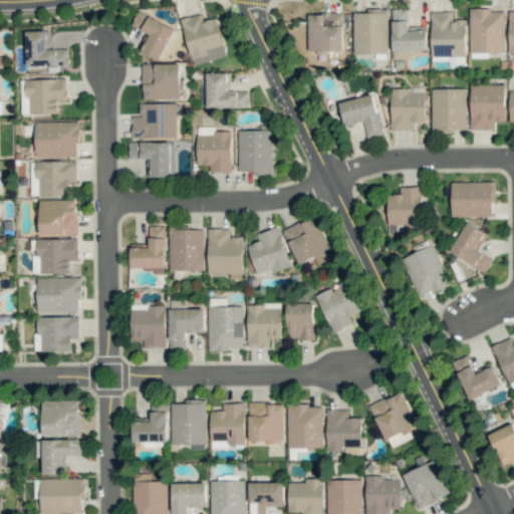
[(388,8),(366,8),(366,12),(352,13),(353,53),(388,53),(388,8)]
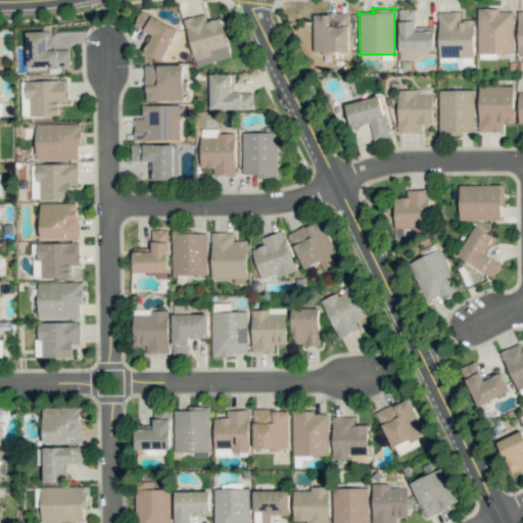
[(398,9),(399,60),(417,59),(417,51),(434,51),(434,30),(416,31),(415,8),(398,9)]
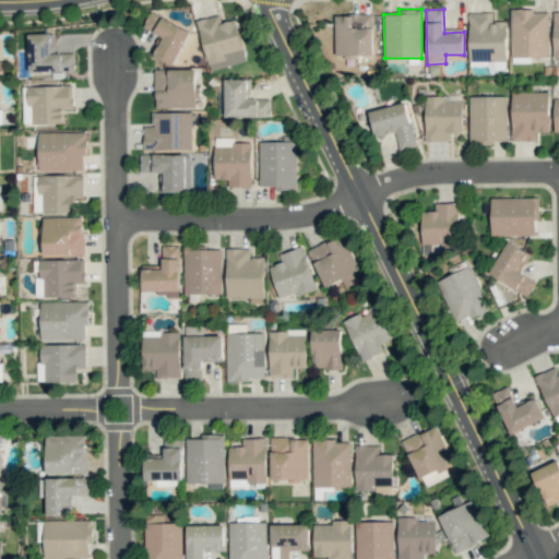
[(548,10),(510,11),(511,57),(548,57),(548,10)]
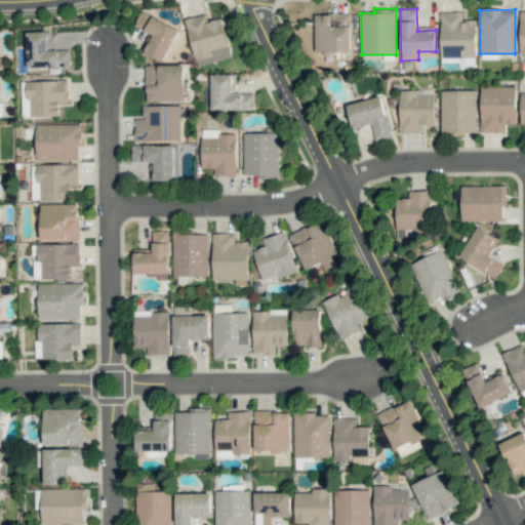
[(178,30),(142,10),(134,25),(153,35),(144,51),(162,62),(178,30)]
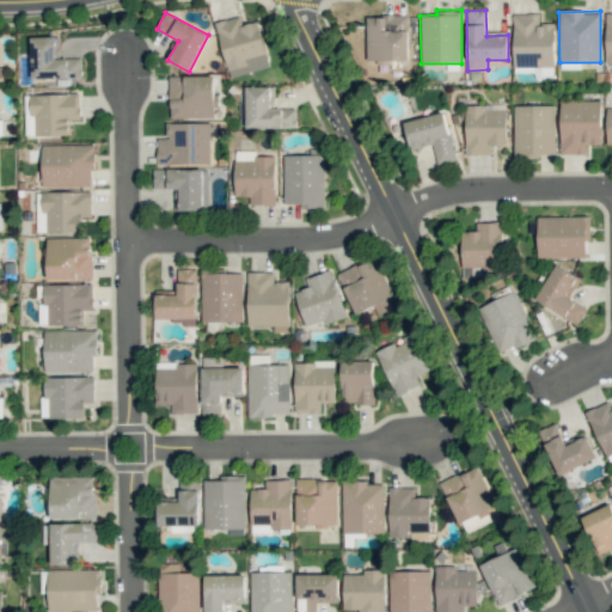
[(513,13),(513,67),(555,67),(555,23),(539,23),(539,13),(513,13)]
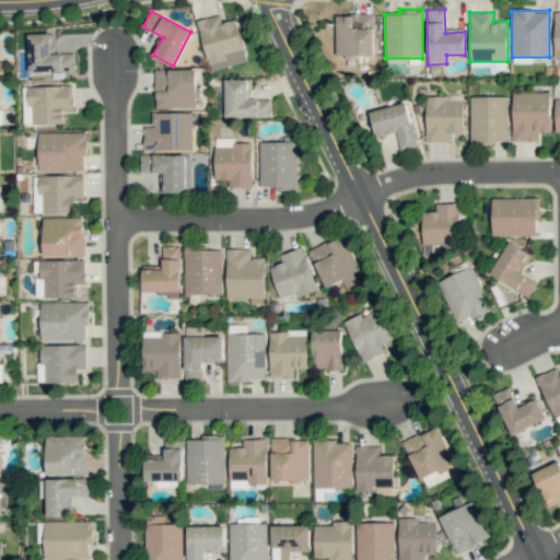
[(235,20),(221,23),(219,14),(197,21),(210,71),(246,61),(235,20)]
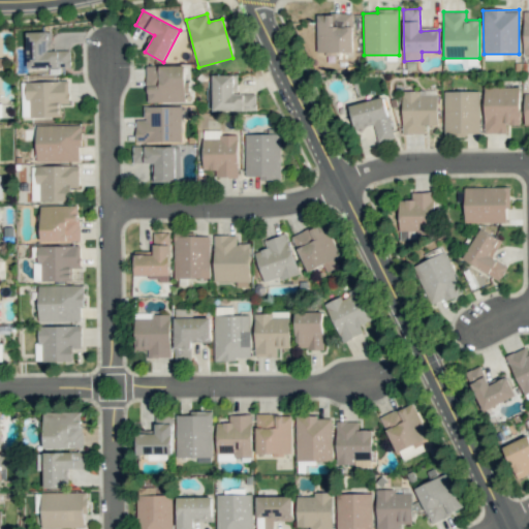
[(317,13),(316,52),(352,53),(353,13),(317,13)]
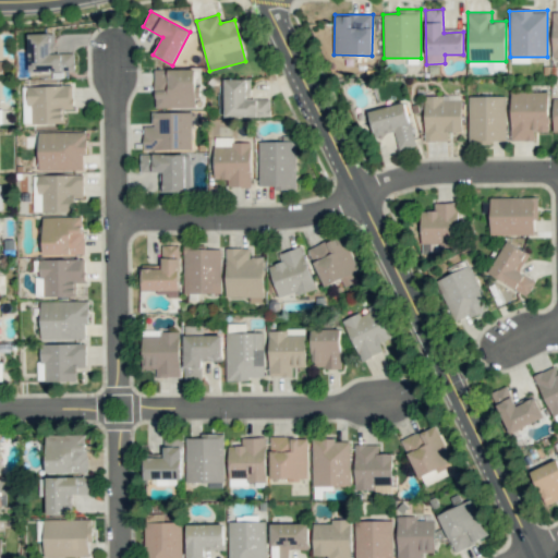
[(53,33),(27,34),(29,73),(75,70),(74,52),(53,53),(53,33)]
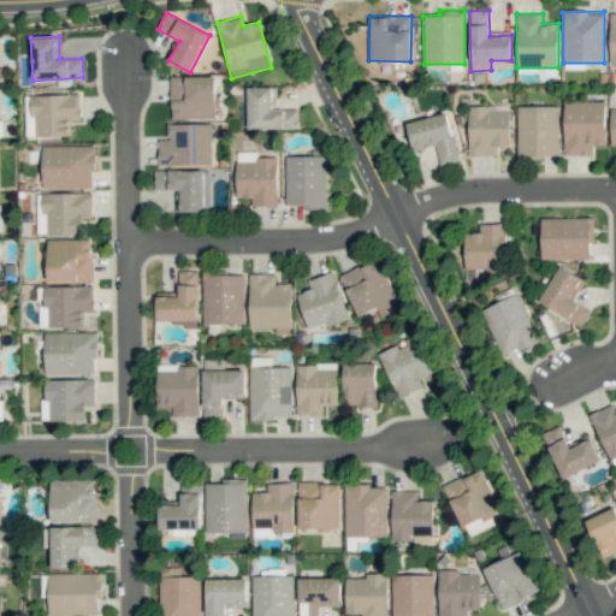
[(171,119),(218,118),(217,76),(171,76),(171,119)]
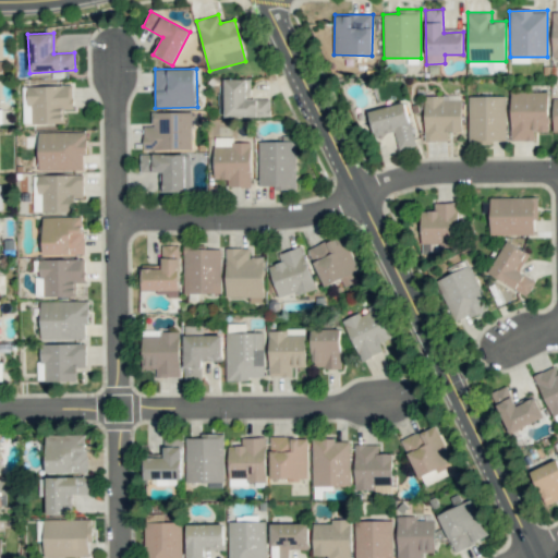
[(270,116),(269,98),(251,98),(250,79),(223,79),(225,117),(270,116)]
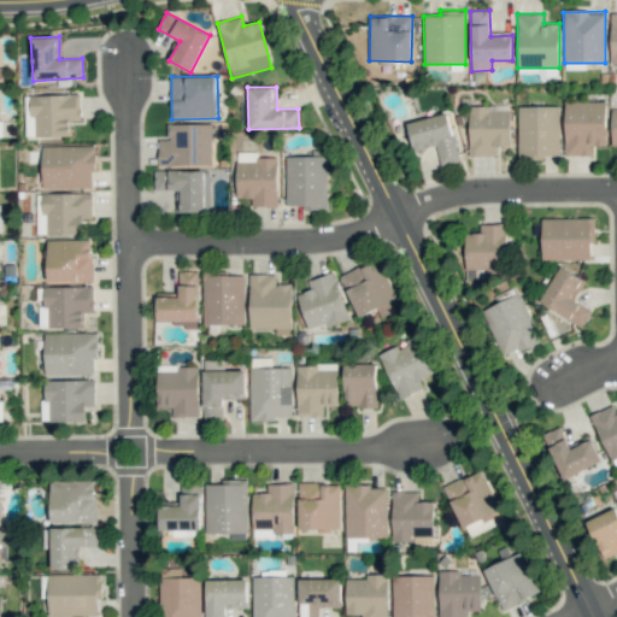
[(71,136),(70,121),(81,121),(80,94),(27,95),(28,137),(71,136)]
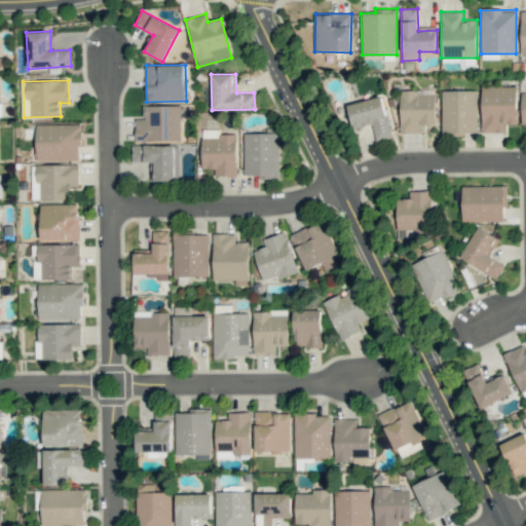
[(517,86),(482,86),(481,133),(504,133),(504,124),(516,124),(517,86)]
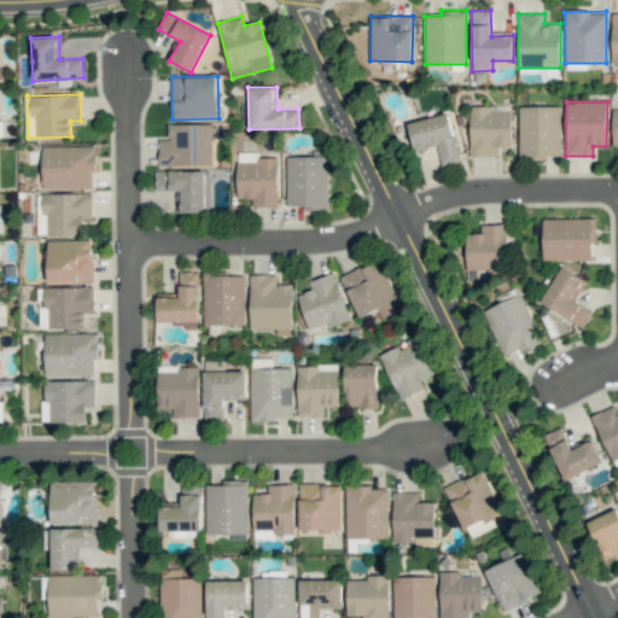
[(512,111),(502,111),(502,106),(470,106),(470,156),(496,156),(496,146),(512,146),(512,111)]
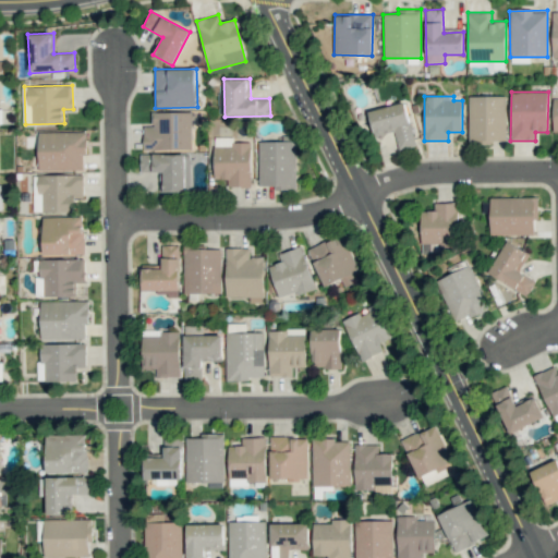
[(506,141),(506,96),(468,96),(469,143),(490,142),(490,141),(506,141)]
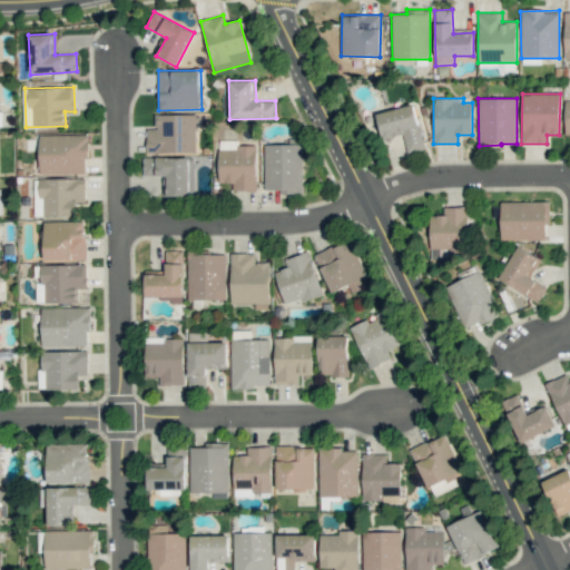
[(382,139),(402,135),(406,151),(424,148),(414,105),(376,112),(382,139)]
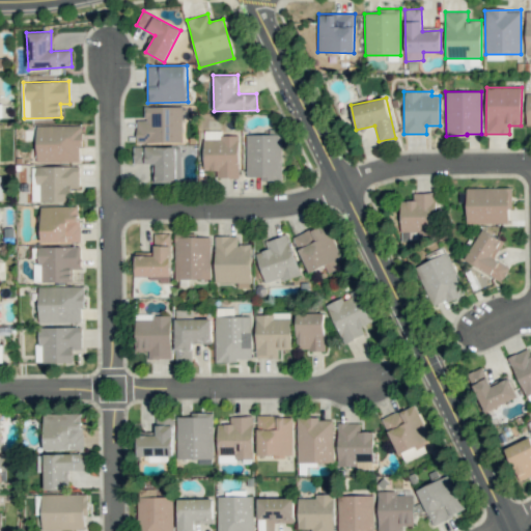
[(183,107),(143,106),(142,120),(136,119),(136,142),(183,142),(183,107)]
